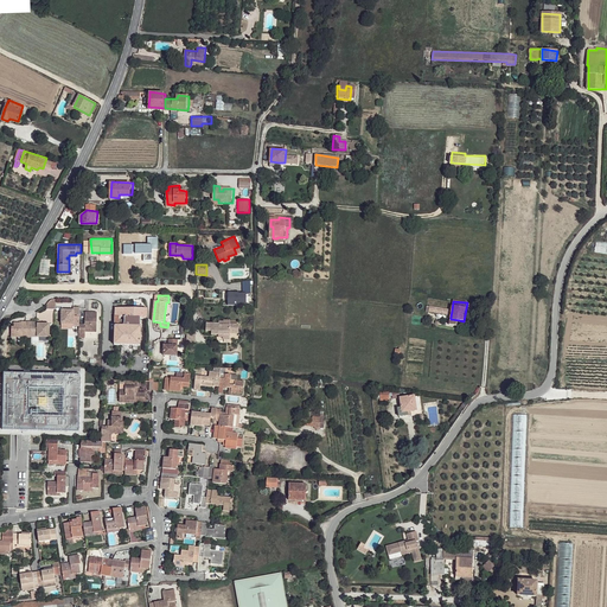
[(80,320),(80,310),(74,308),(74,312),(62,311),(61,324),(74,325),(74,319),(80,320)]
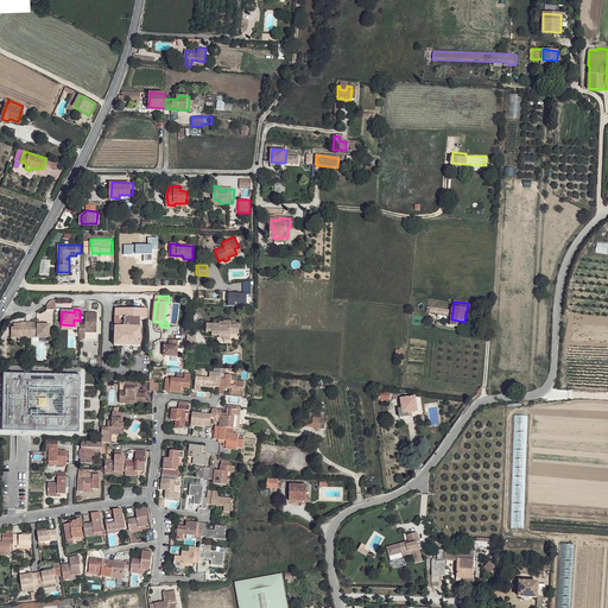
[(116,309),(115,327),(114,346),(140,347),(141,328),(141,321),(147,321),(147,309),(116,309)]
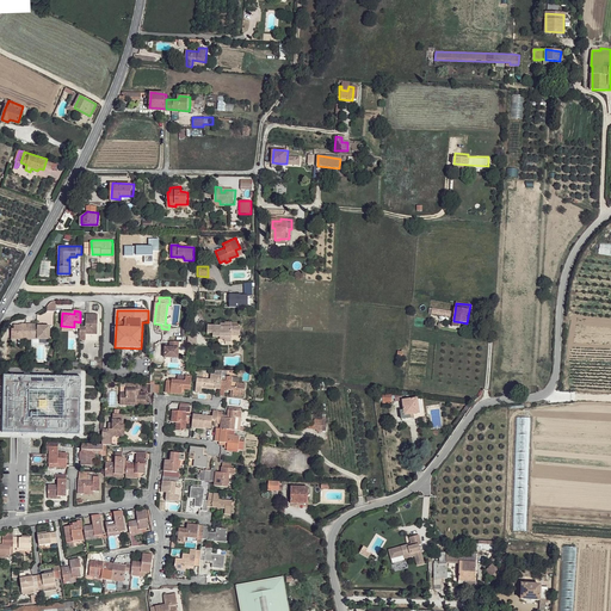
[(98,316),(86,315),(85,327),(80,327),(79,337),(85,337),(85,335),(97,335),(98,316)]
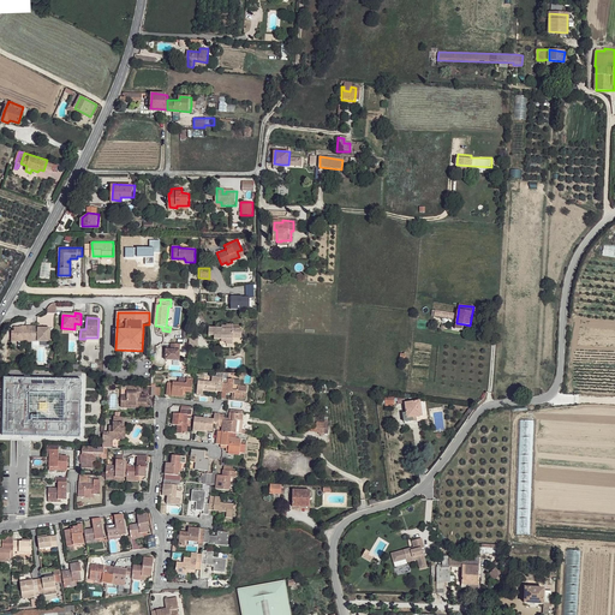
[(222,328),(209,328),(209,335),(215,335),(214,339),(221,339),(221,342),(226,342),(227,340),(233,340),(233,338),(242,338),(243,329),(233,328),(233,324),(227,324),(227,326),(227,329),(222,329),(222,328)]
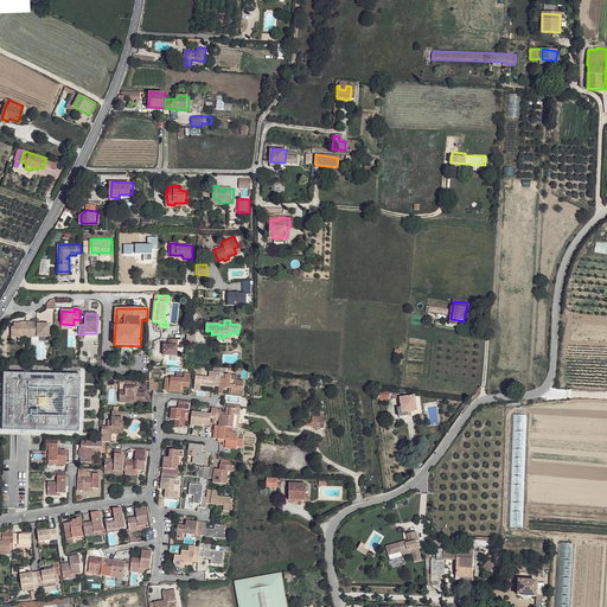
[(31,338),(31,323),(21,323),(21,324),(14,323),(13,327),(11,327),(11,338),(31,339),(31,338)]
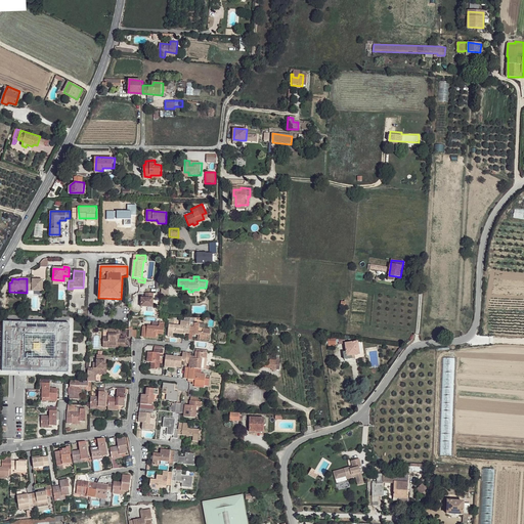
[(33,279),(27,278),(27,292),(42,293),(42,281),(36,280),(33,280),(33,279)]
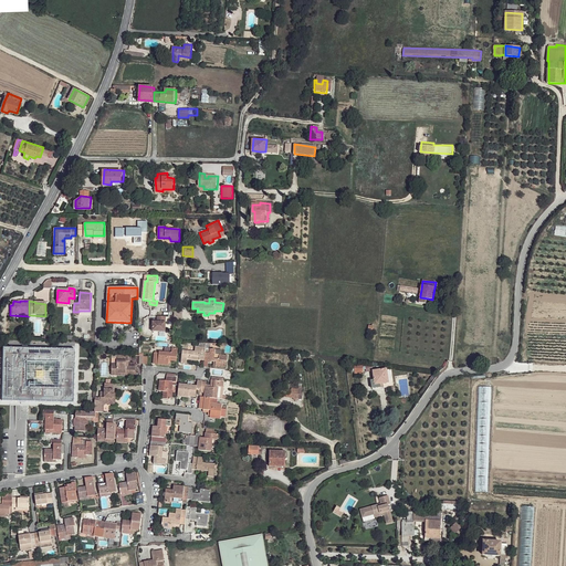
[(166,317),(157,317),(157,323),(153,323),(153,332),(166,333),(166,317)]
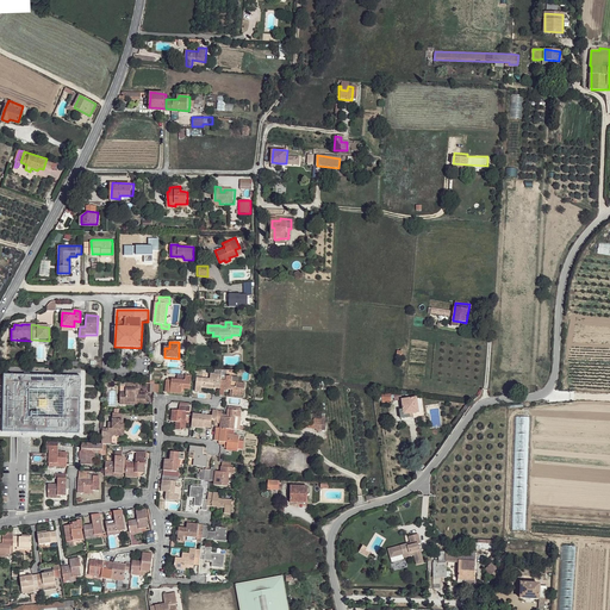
[(2,374),(1,431),(78,434),(80,377),(2,374)]
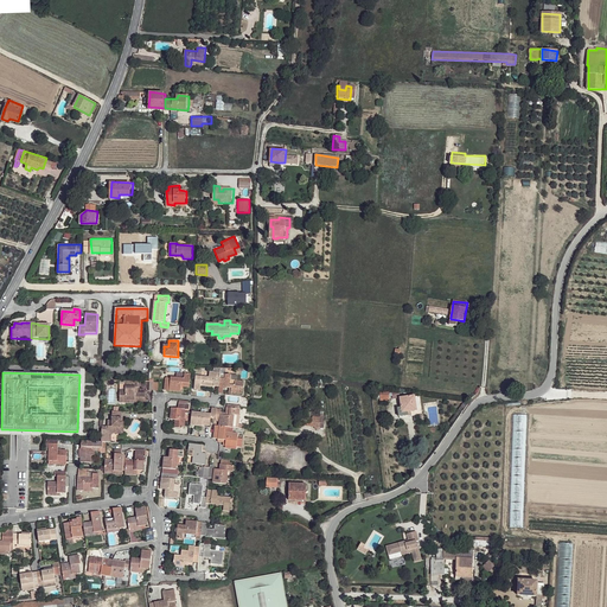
[(202,377),(196,377),(195,390),(200,390),(202,385),(215,387),(216,374),(210,372),(210,378),(202,377)]
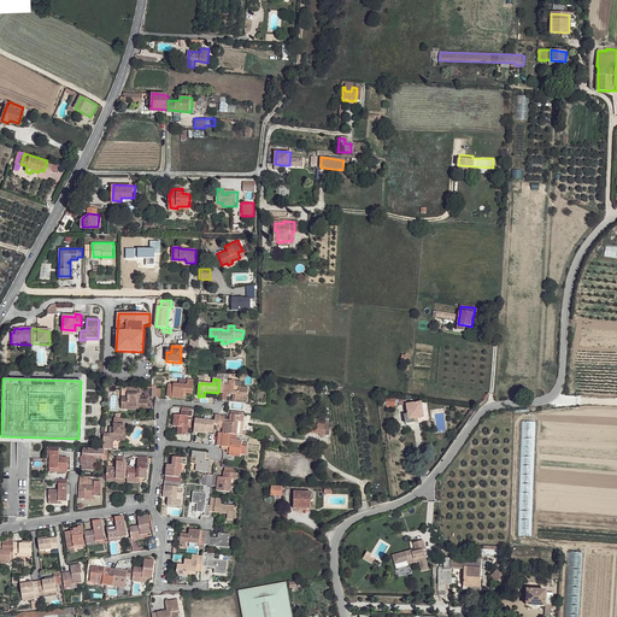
[(187,386),(175,385),(174,386),(172,398),(183,399),(184,394),(192,394),(194,381),(188,381),(187,386)]
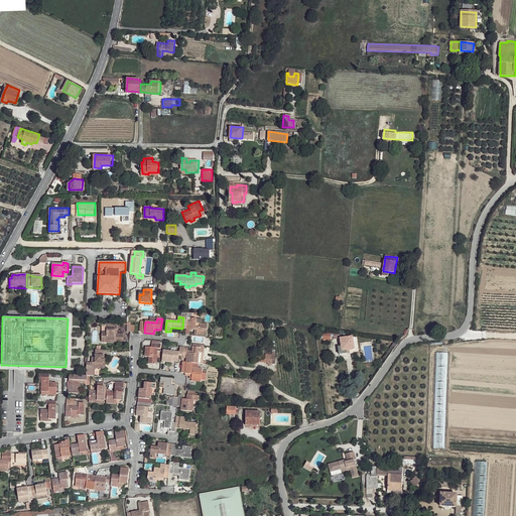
[(197,319),(191,318),(190,330),(198,331),(197,335),(206,336),(208,325),(197,324),(197,319)]
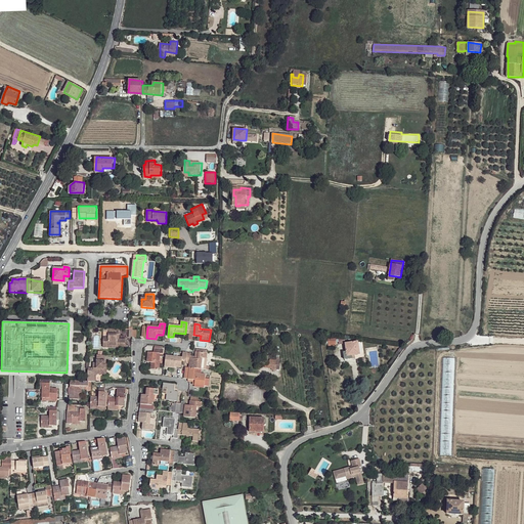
[(120,331),(108,330),(108,338),(103,337),(102,345),(116,346),(116,348),(125,349),(126,340),(119,340),(120,331)]
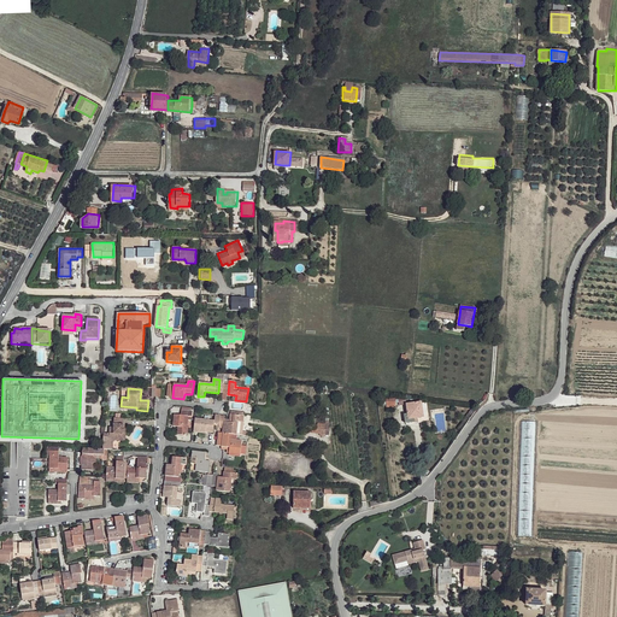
[(405,404),(405,395),(385,397),(386,407),(394,407),(393,404),(405,404)]
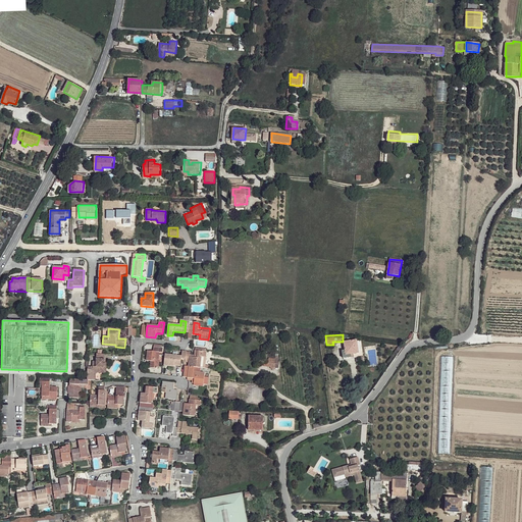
[(356,340),(345,342),(346,350),(347,355),(351,354),(359,353),(356,340)]
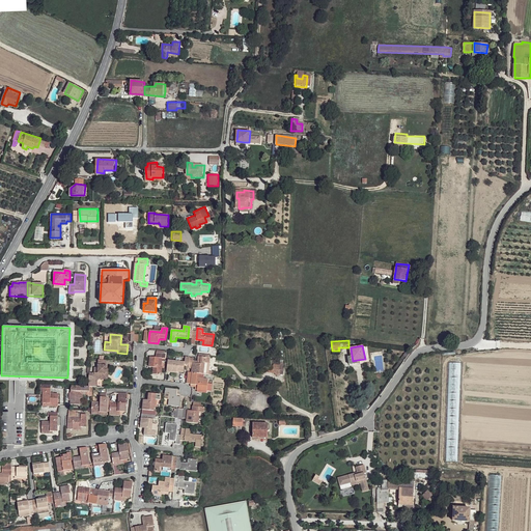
[(198,364),(194,363),(193,369),(193,373),(198,373),(204,374),(205,363),(211,364),(211,359),(206,358),(199,357),(198,364)]
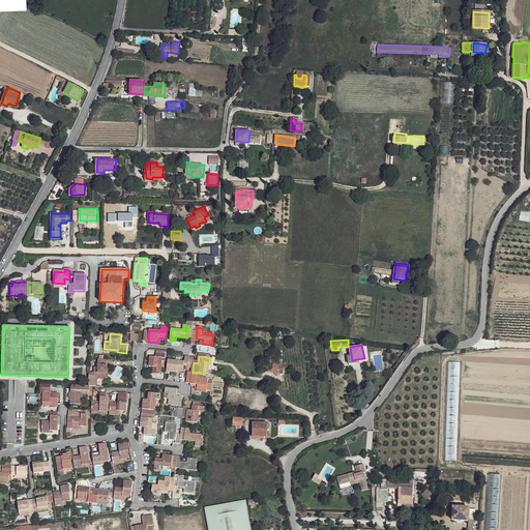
[(156,358),(150,357),(149,366),(154,366),(153,374),(159,375),(162,358),(156,358)]
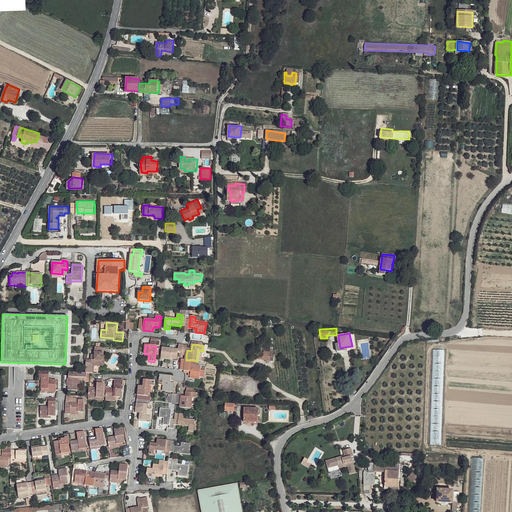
[(101,353),(101,349),(93,348),(93,355),(90,355),(90,361),(84,361),(84,373),(86,373),(89,374),(92,374),(92,366),(98,366),(98,361),(101,361),(101,353)]
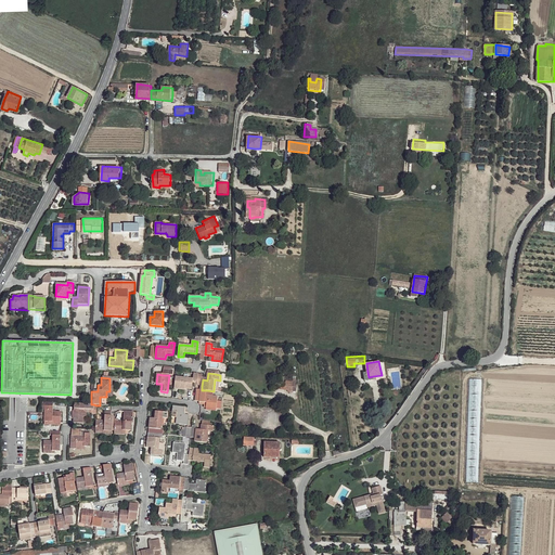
[(193,379),(176,377),(175,389),(184,390),(185,385),(192,386),(193,385),(193,382),(193,379)]
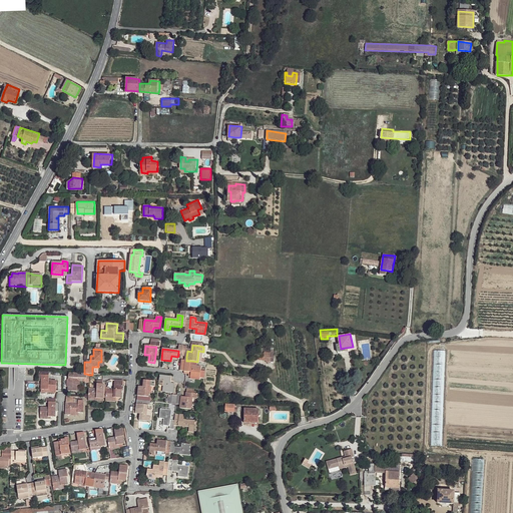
[(104,354),(101,354),(101,362),(98,362),(98,367),(92,367),(92,375),(97,375),(98,369),(99,368),(103,368),(104,354)]
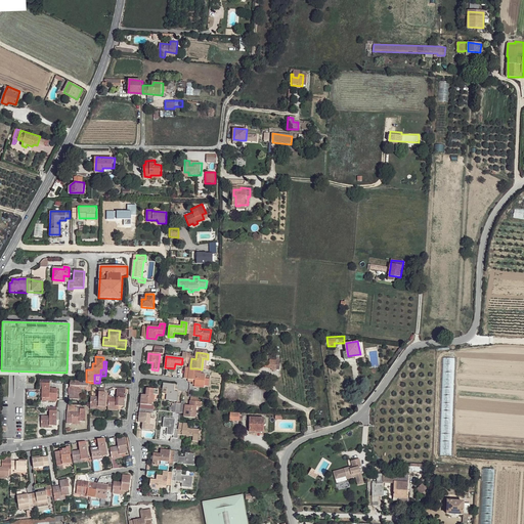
[(195,368),(190,368),(188,379),(190,379),(190,380),(195,381),(195,386),(205,387),(206,375),(194,374),(195,368)]
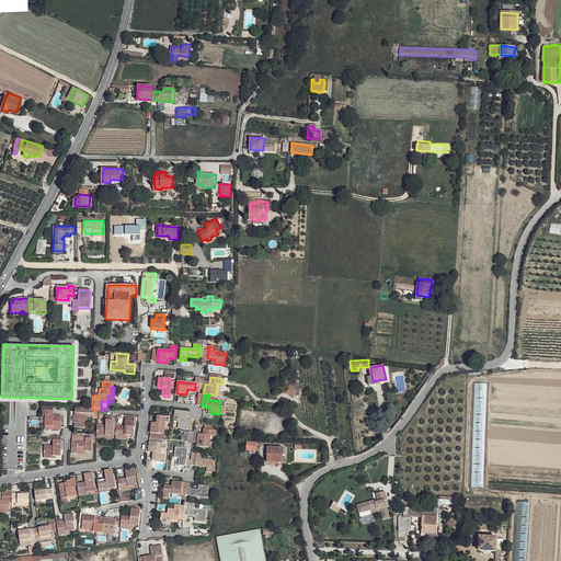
[(92,409),(77,409),(76,428),(84,428),(86,421),(86,414),(92,415),(94,415),(94,409),(92,409)]
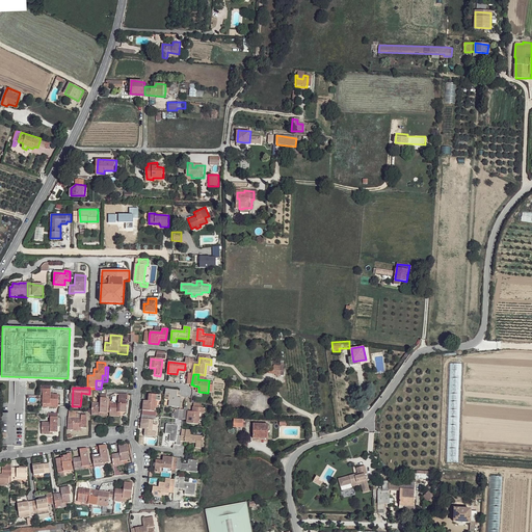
[(52,391),(45,390),(44,393),(44,404),(49,404),(59,405),(59,396),(51,396),(52,391)]
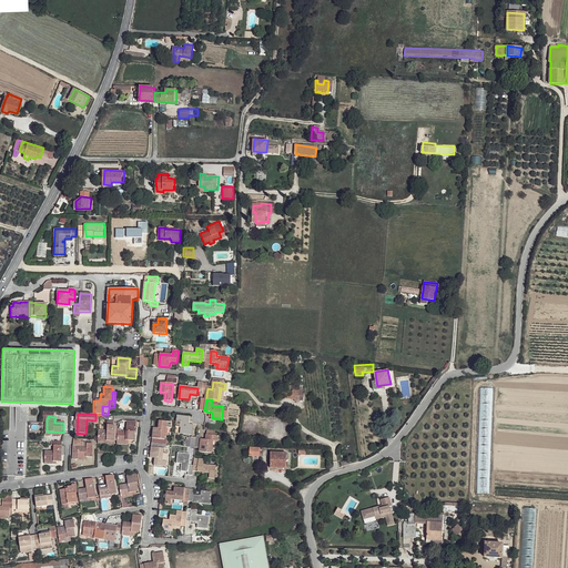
[(190,417),(178,416),(178,422),(182,422),(180,435),(193,436),(194,425),(189,424),(190,417)]
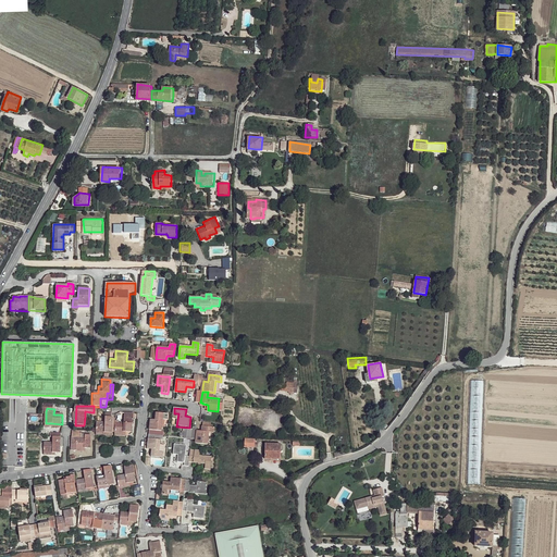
[(124,424),(116,423),(115,433),(124,433),(124,432),(127,432),(132,433),(133,424),(134,424),(135,415),(125,413),(124,424)]
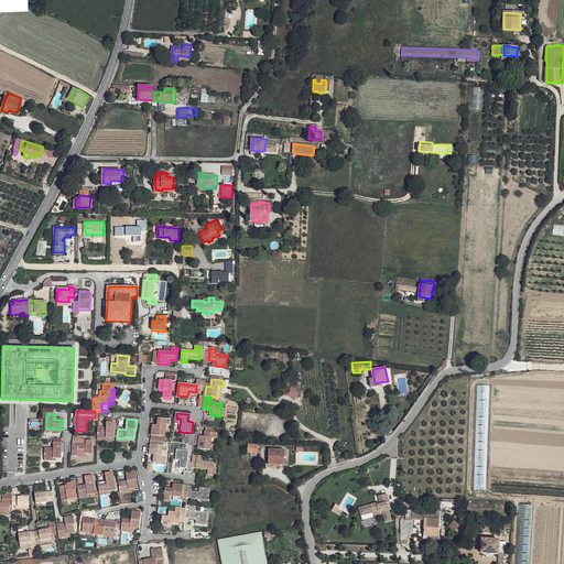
[(171,420),(159,419),(158,426),(153,425),(152,436),(164,437),(165,425),(171,425),(171,420)]
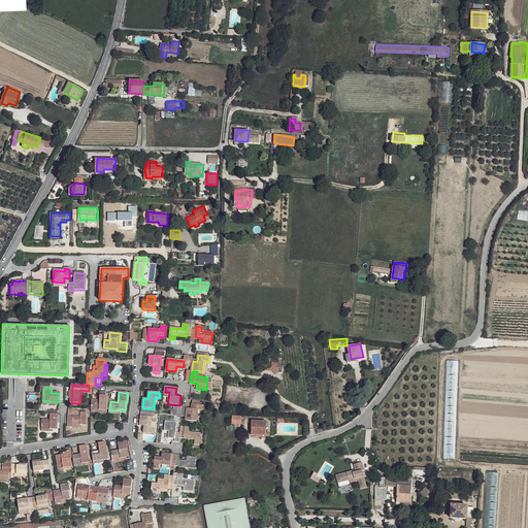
[(99,401),(92,400),(92,409),(106,410),(106,396),(100,395),(99,401)]
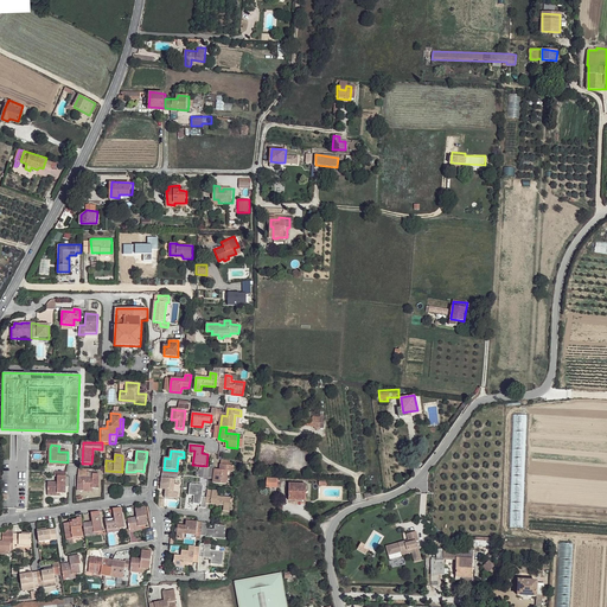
[(221,472),(215,472),(215,479),(213,483),(228,485),(229,472),(234,472),(235,466),(222,465),(221,472)]
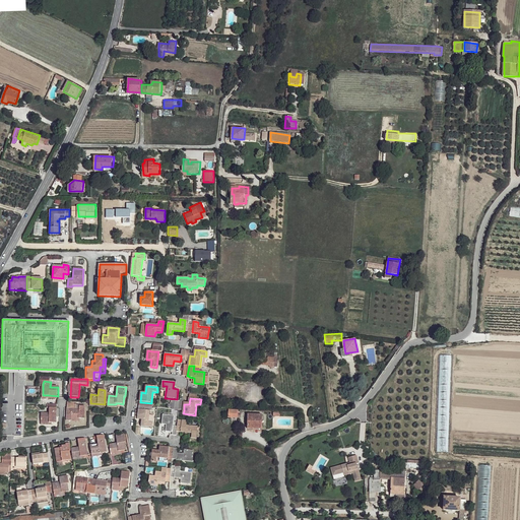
[(75,402),(68,402),(68,409),(67,420),(73,421),(73,418),(80,419),(85,419),(85,407),(80,407),(80,409),(76,409),(76,405),(75,405),(75,402)]
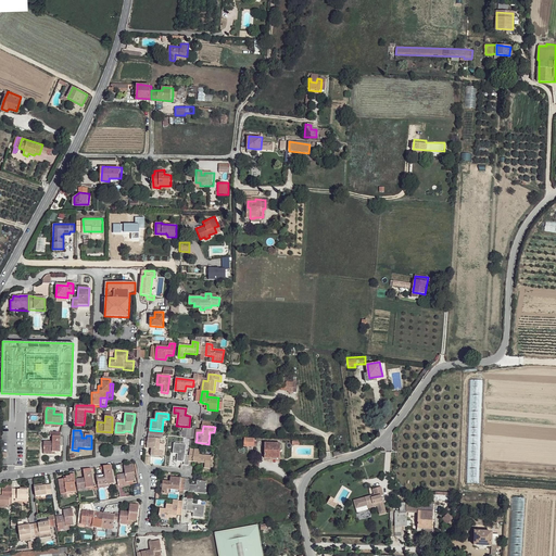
[(61,433),(51,432),(51,437),(53,437),(53,442),(45,442),(45,452),(53,452),(53,453),(55,453),(61,453),(61,437),(61,433)]
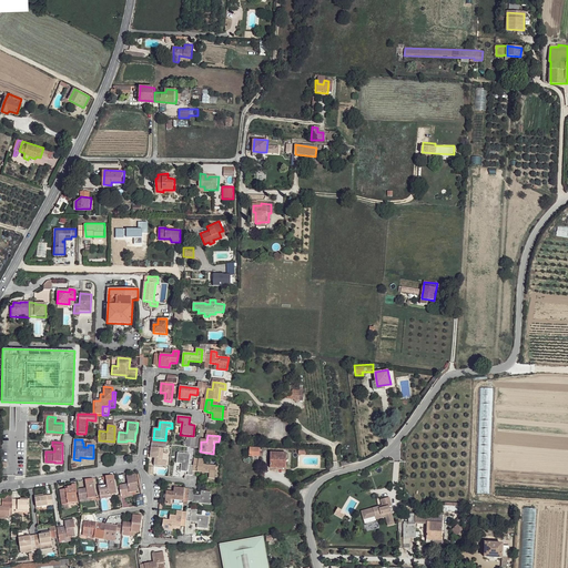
[(164,449),(152,447),(151,457),(156,458),(155,466),(168,468),(168,463),(163,462),(164,449)]
